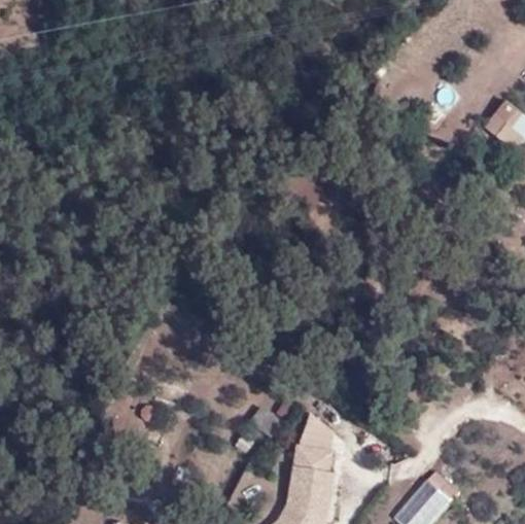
[(504,98),(483,125),(495,136),(508,121),(511,125),(521,112),(504,98)]
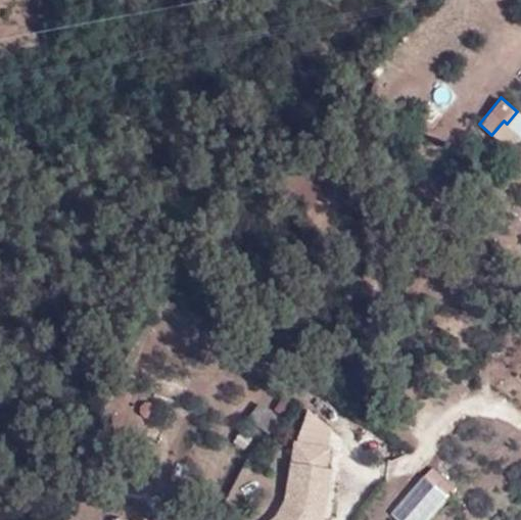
[(491,135),(509,149),(520,135),(507,124),(504,121),(491,135)]
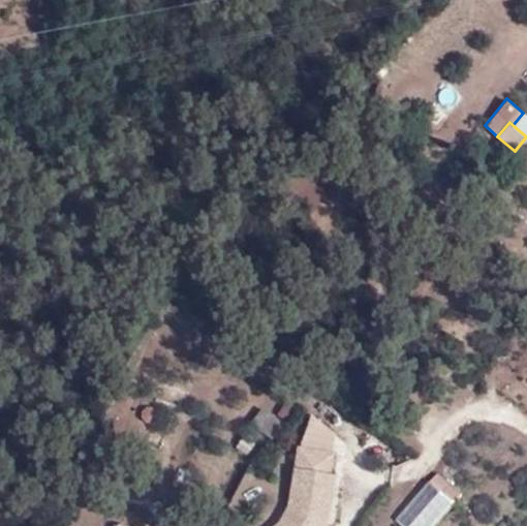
[(291,406),(283,401),(272,416),(260,409),(245,430),(264,444),(291,406)]
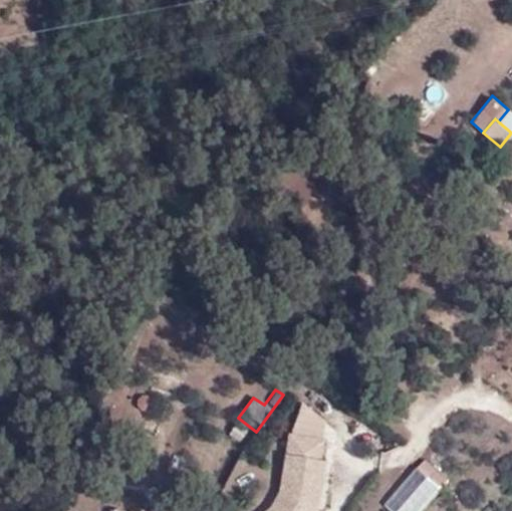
[(311,431),(318,409),(296,402),(289,424),(311,431)]
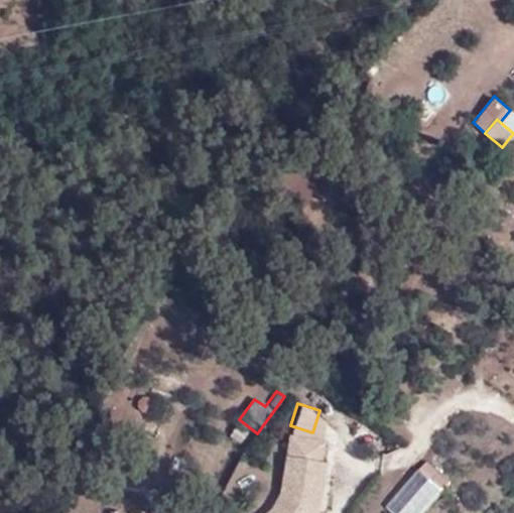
[(319,463),(323,442),(289,436),(280,494),(271,510),(267,512),(313,512),(317,507),(325,463),(319,463)]
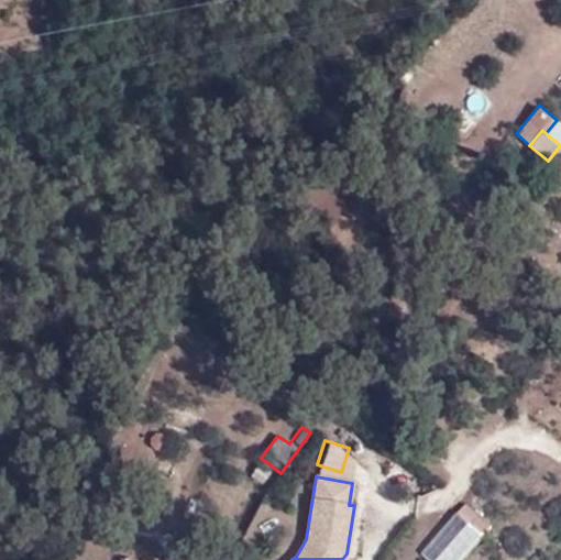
[(422,552),(430,559),(461,559),(484,535),(459,512),(422,552)]
